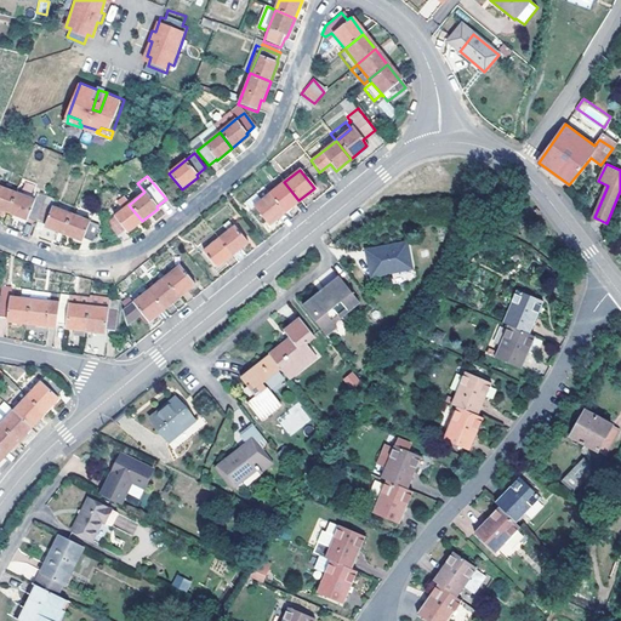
[(268,194),(283,212),(291,206),(298,200),(284,182),(268,194)]
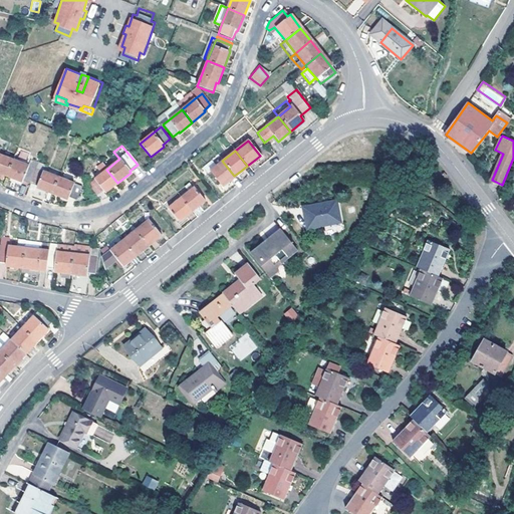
[(0,172),(6,175),(12,160),(0,155),(0,172)]
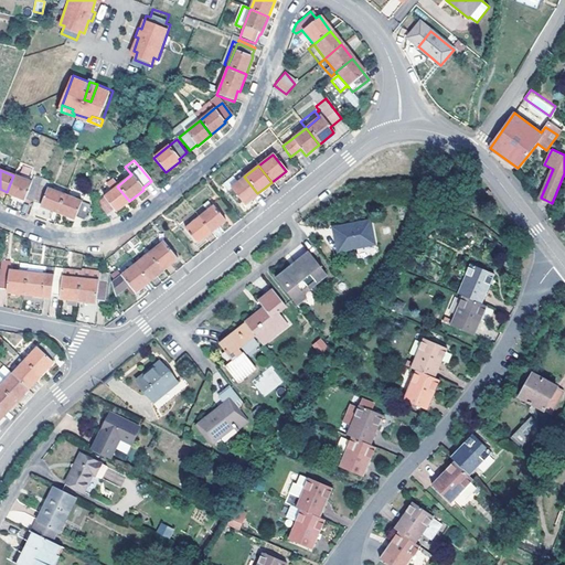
[(38,185),(13,176),(7,192),(23,199),(25,198),(32,200),(38,185)]
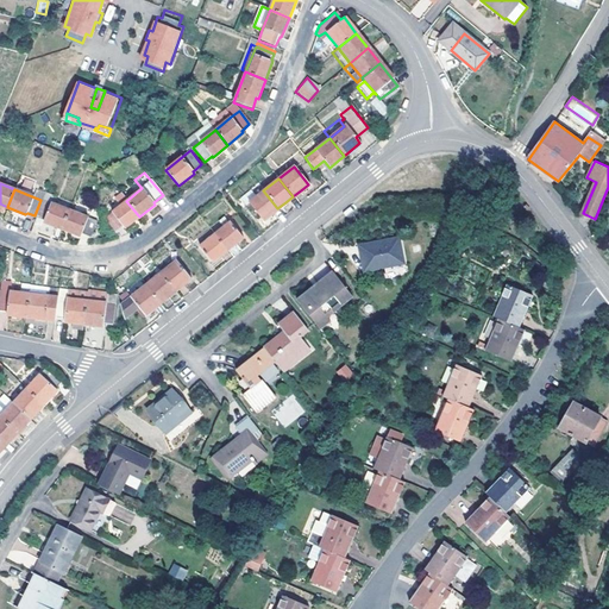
[(270,215),(277,208),(263,190),(253,198),(248,202),(263,221),(270,215)]
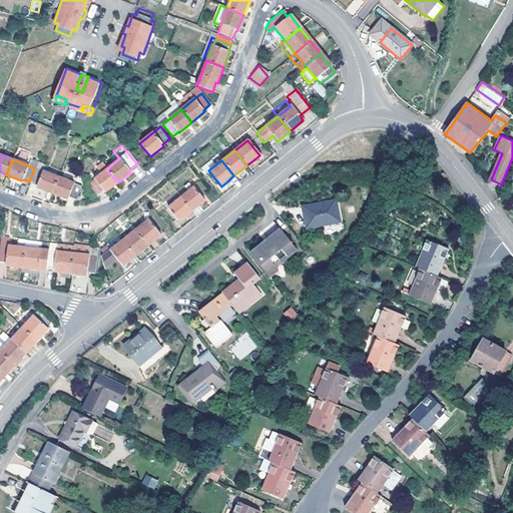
[(208,170),(213,166),(210,161),(202,167),(206,171),(208,170)]
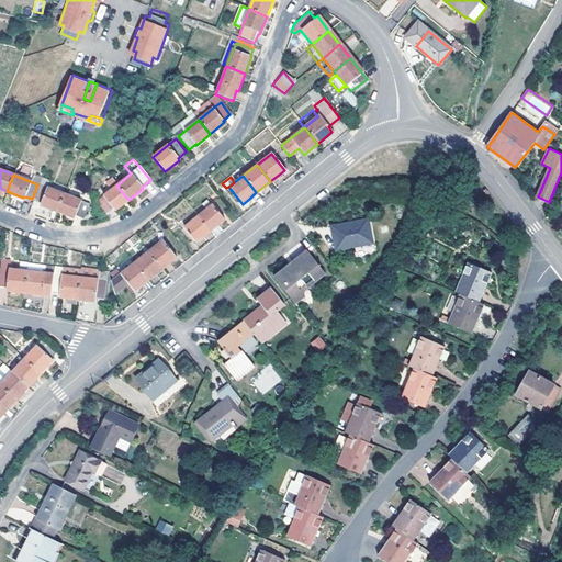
[(37,184),(32,199),(40,202),(40,203),(56,211),(63,193),(37,184)]
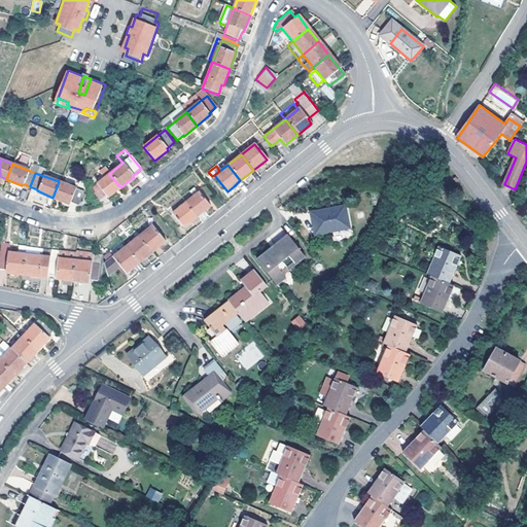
[(120,187),(109,174),(91,189),(100,201),(106,196),(108,198),(120,187)]
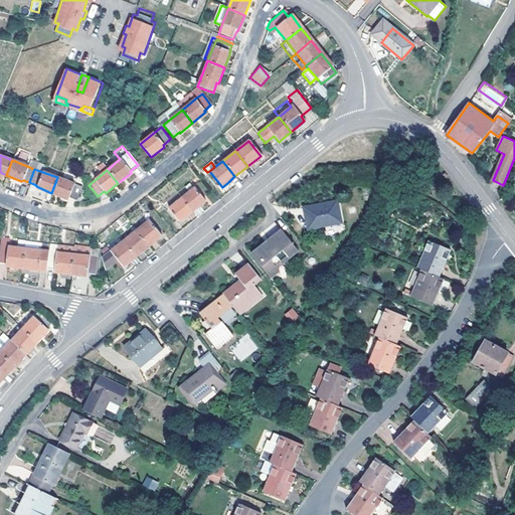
[(81,187),(77,185),(57,177),(51,193),(66,199),(68,197),(75,200),(76,198),(81,187)]
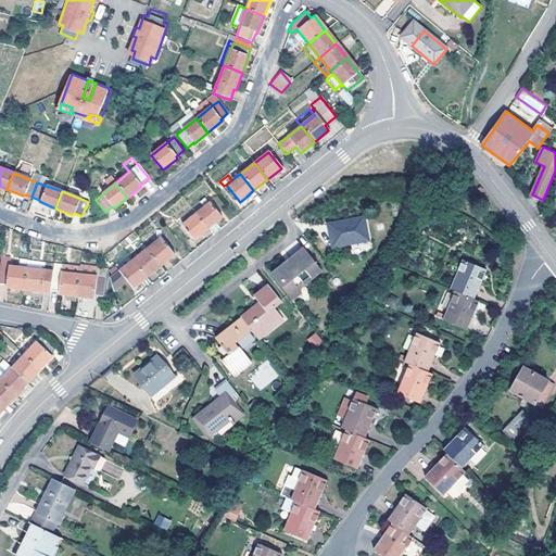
[(199,204),(202,209),(209,204),(204,200),(199,204)]
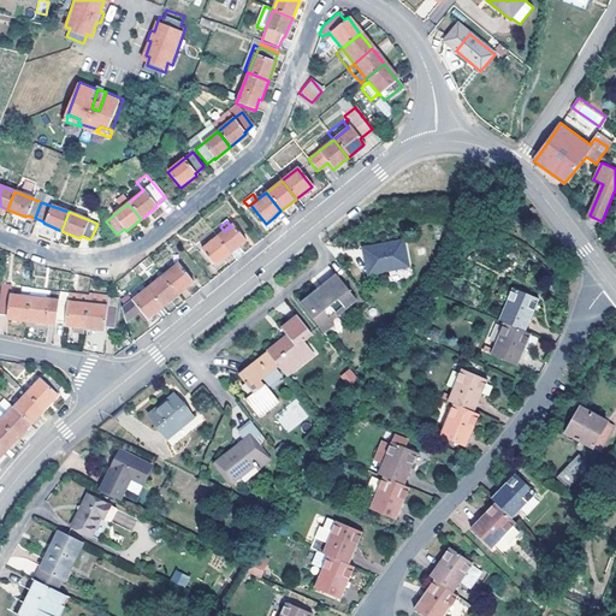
[(215,238),(229,254),(236,248),(244,242),(231,225),(231,226),(224,231),(215,238)]
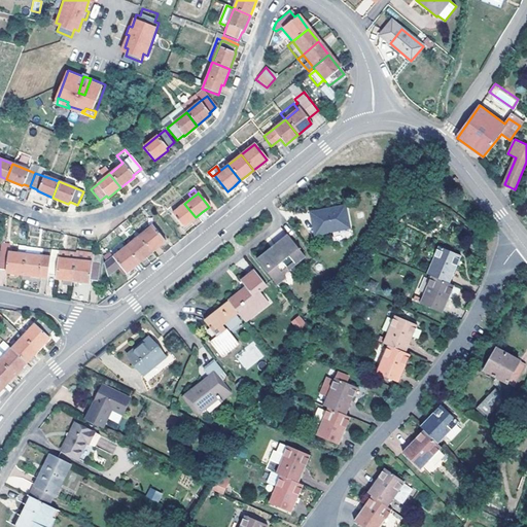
[(188,222),(196,217),(184,204),(172,214),(182,227),(188,222)]
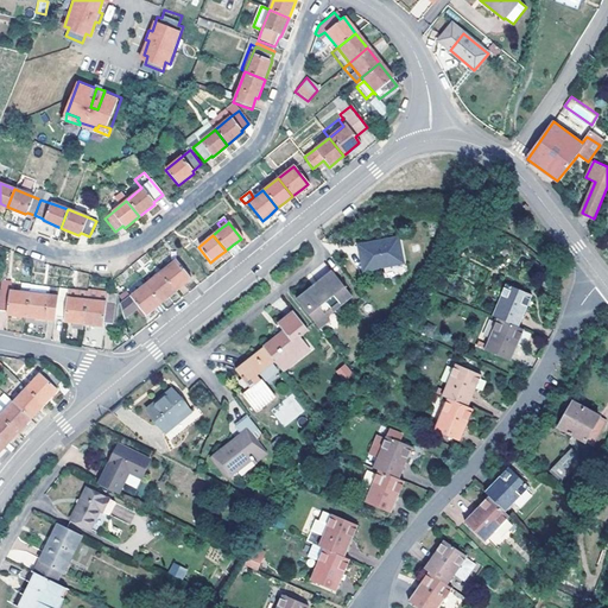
[(366,270),(368,268),(404,261),(399,238),(382,241),(361,245),(366,270)]
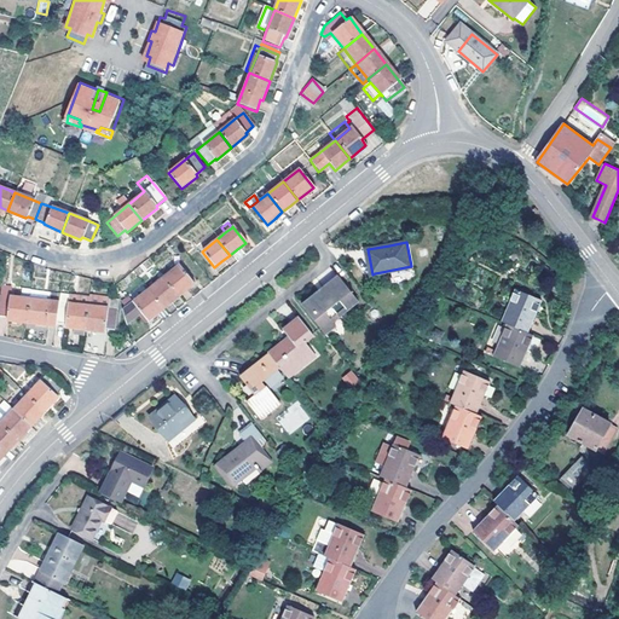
[(162,278),(178,296),(184,293),(194,284),(178,265),(162,278)]
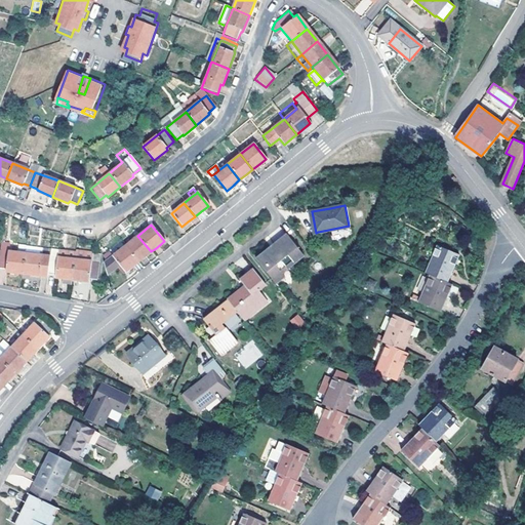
[(286,233),(255,257),(276,282),(283,275),(282,272),(303,253),(286,233)]
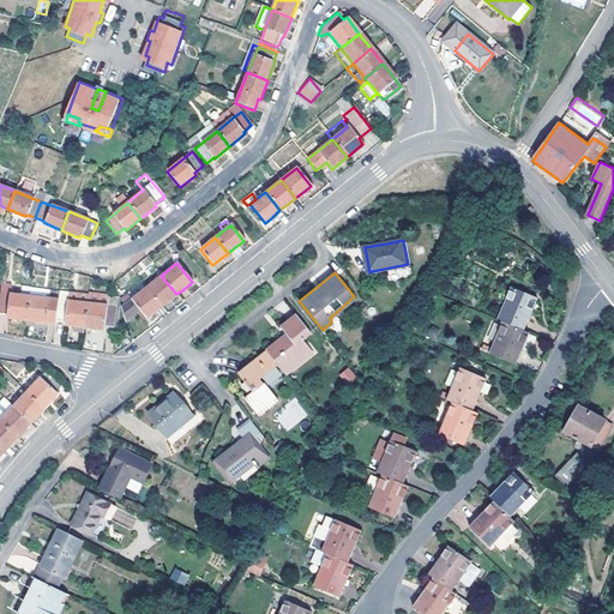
[(161,276),(145,288),(161,307),(169,300),(176,294),(161,276)]
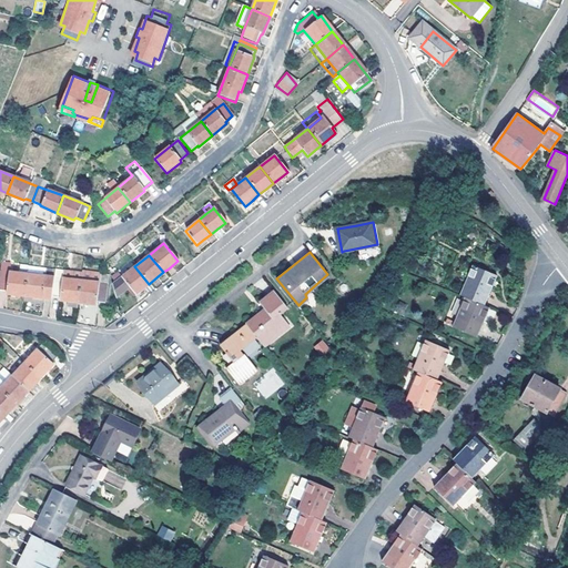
[(8,263),(0,262),(0,291),(4,292),(4,294),(22,296),(26,274),(18,273),(8,272),(8,263)]
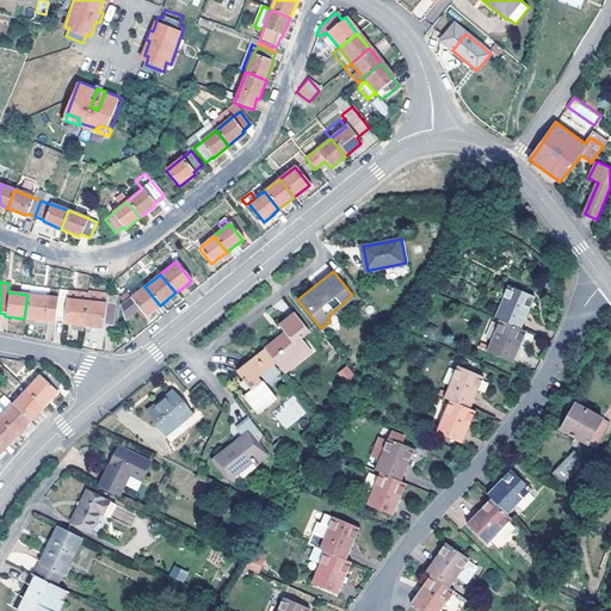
[(19,294),(28,295),(29,285),(20,285),(19,294)]
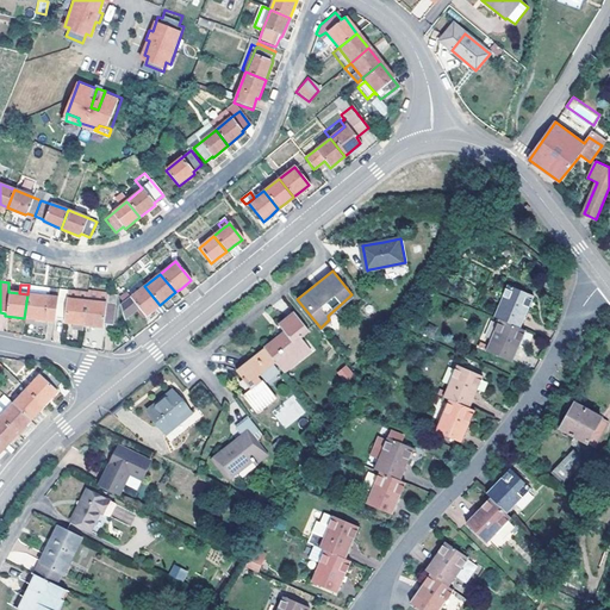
[(29,285),(27,294),(56,298),(57,288),(29,285)]
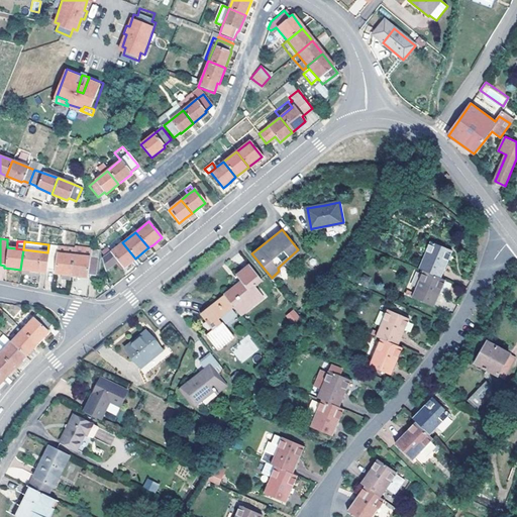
[(431,241),(420,268),(424,270),(442,278),(453,250),(431,241)]
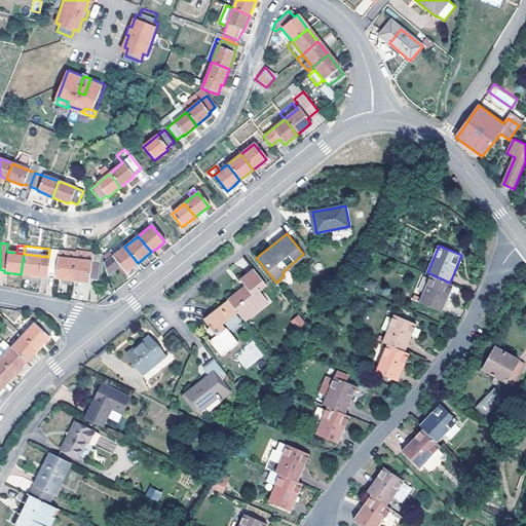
[(124,247),(102,264),(105,277),(119,266),(125,273),(138,263),(124,247)]
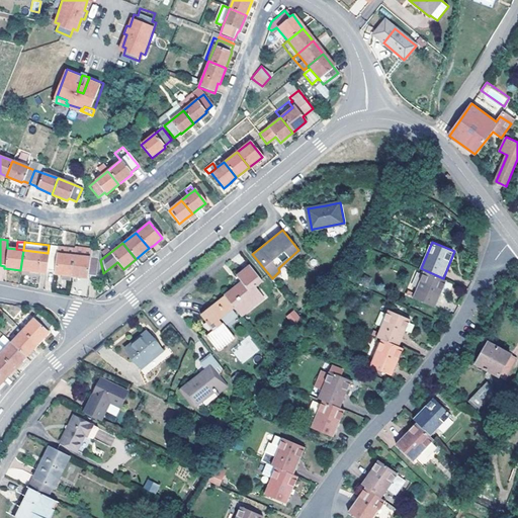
[(57,245),(49,244),(49,245),(48,253),(45,271),(53,272),(53,274),(61,276),(70,277),(73,247),(64,246),(57,245)]
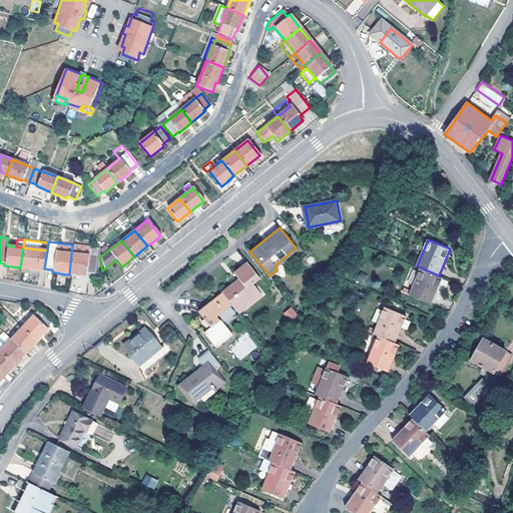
[(72,244),(69,275),(85,276),(86,274),(93,274),(97,247),(89,247),(81,246),(72,244)]
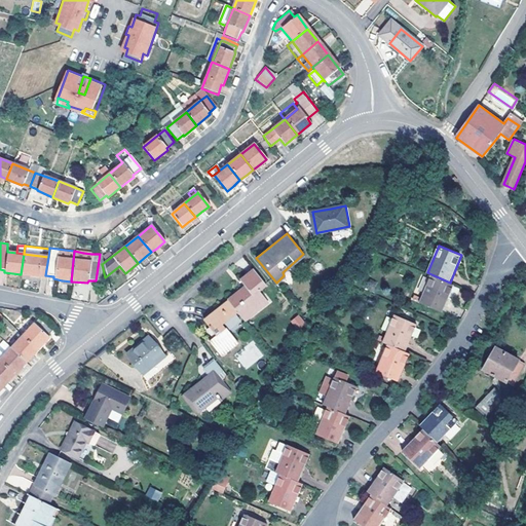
[(24,254),(21,274),(31,276),(38,277),(38,274),(45,275),(48,257),(24,254)]
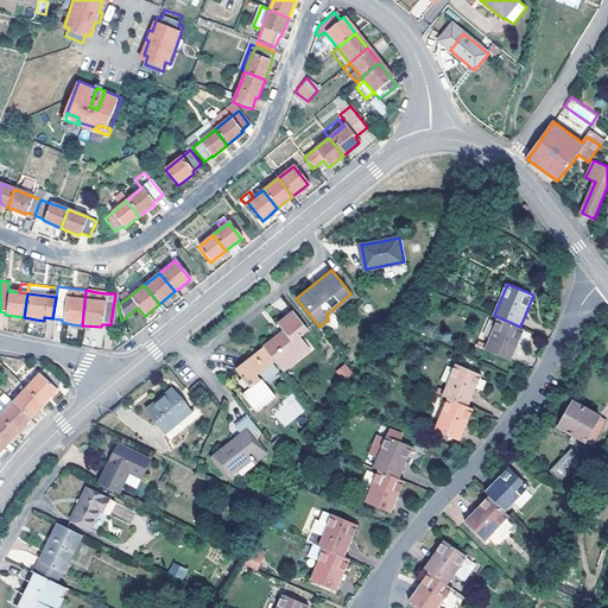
[(284,330),(264,347),(276,360),(279,363),(293,353),(296,355),(309,346),(297,330),(305,324),(295,311),(279,324),(284,330)]
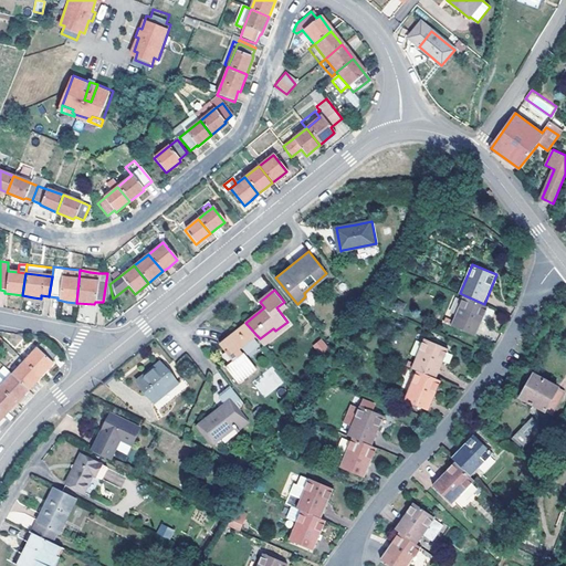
[(477,336),(489,306),(484,304),(464,295),(451,326),(477,336)]
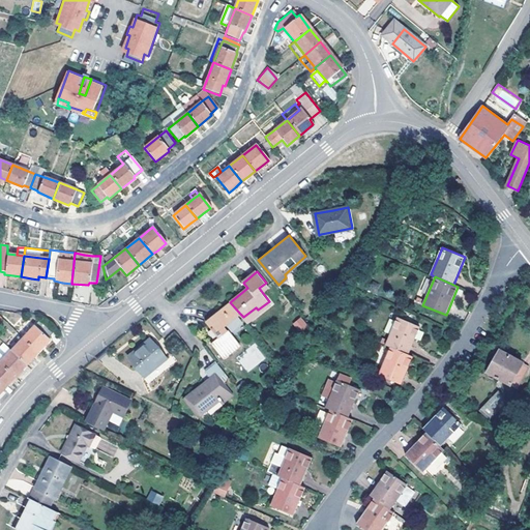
[(256,307),(243,317),(246,322),(271,302),(269,301),(258,310),(256,307)]
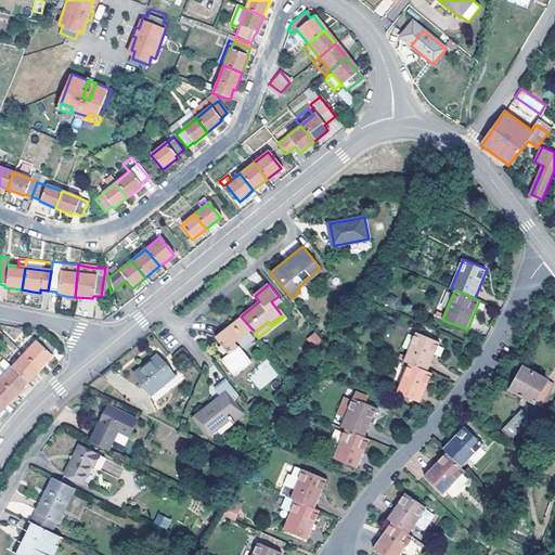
[(252,328),(241,317),(216,336),(229,352),(220,359),(227,368),(232,366),(246,353),(240,345),(237,345),(235,341),(252,328)]
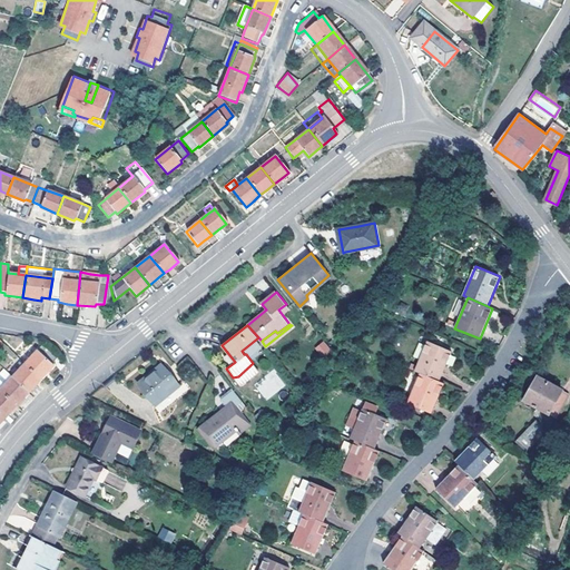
[(315,351),(325,357),(332,349),(321,341),(315,351)]
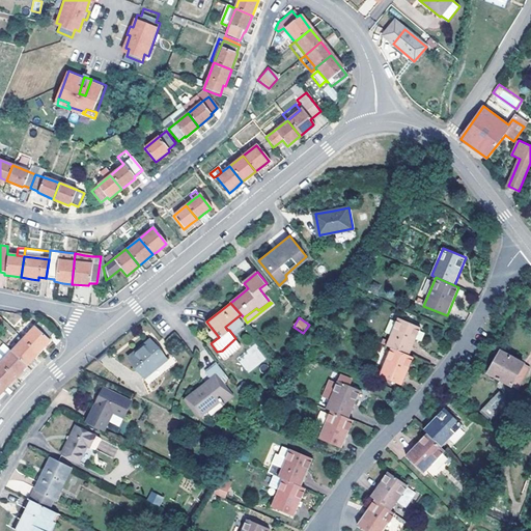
[(398,317),(387,345),(391,346),(410,355),(422,328),(398,317)]
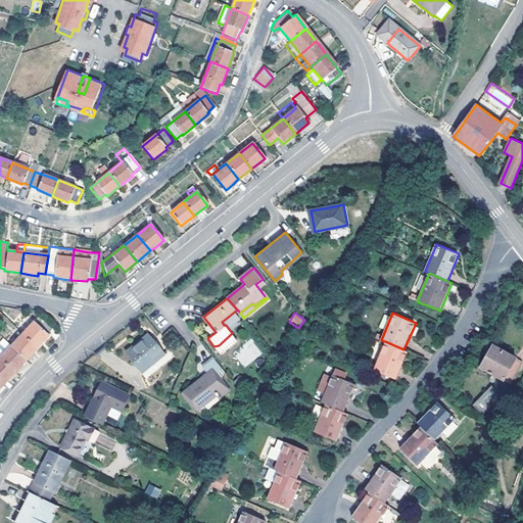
[(20,334),(36,348),(46,337),(45,334),(50,329),(38,317),(20,334)]
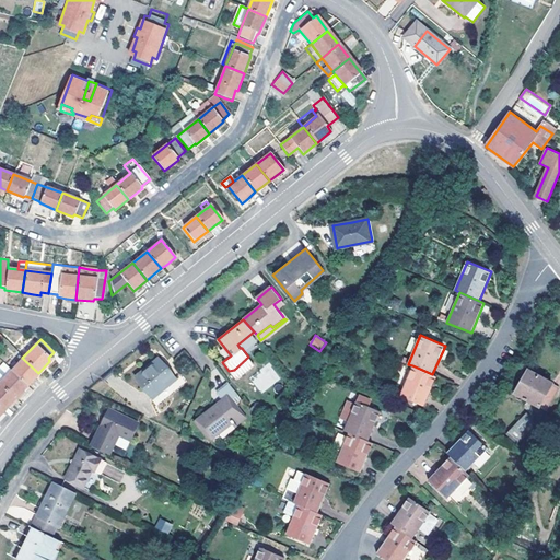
[(22,358),(10,372),(26,386),(32,378),(38,373),(22,358)]
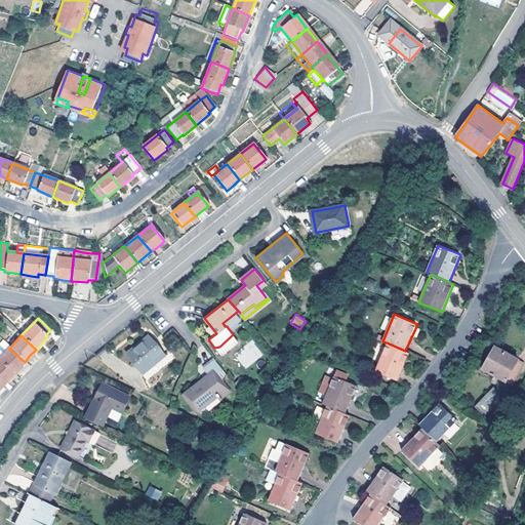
[(148,335),(124,353),(139,372),(162,355),(148,335)]
